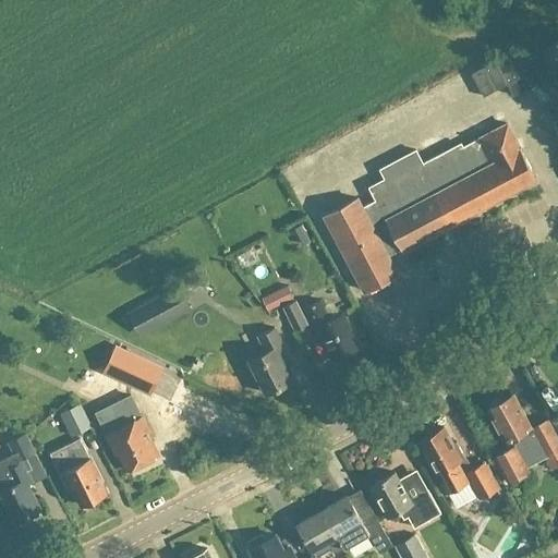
[(554,75),(557,72),(557,43),(542,52),(554,75)]
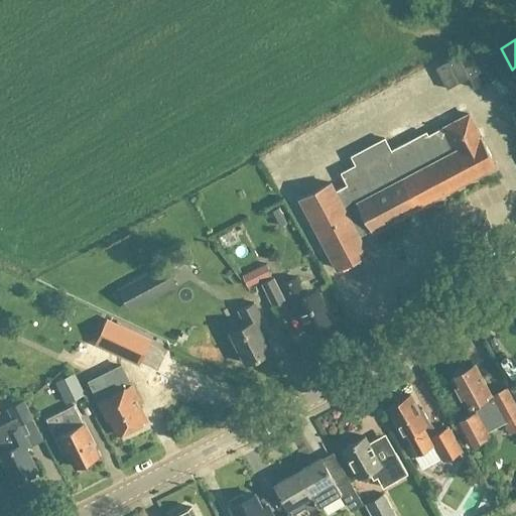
[(478,45),(435,68),(446,90),(469,79),(475,90),(496,79),(478,45)]
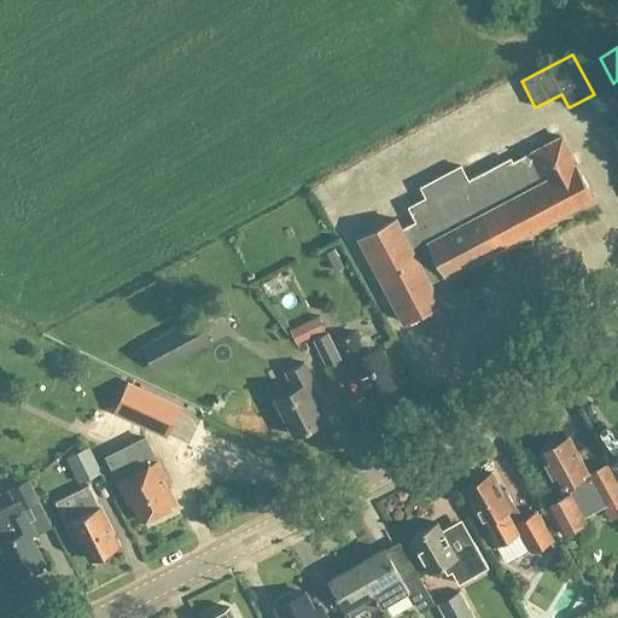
[(617,116),(606,123),(616,140),(617,138),(617,116)]
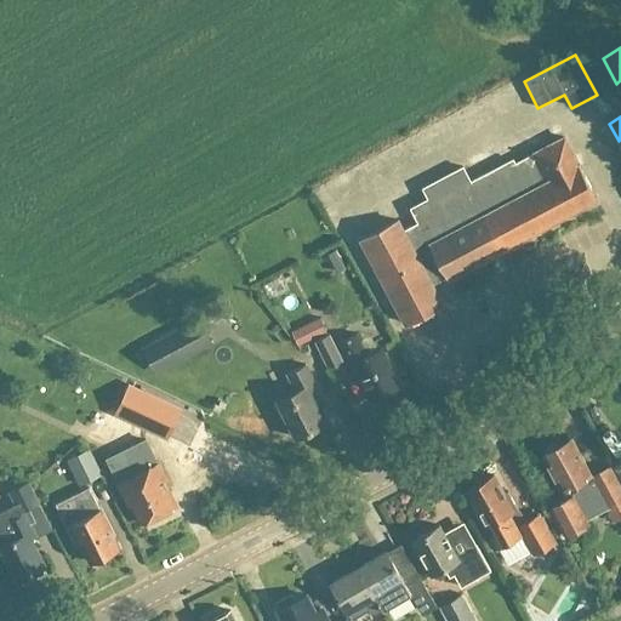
[(448,278),(484,258),(482,254),(497,246),(499,250),(594,199),(562,137),(530,154),(530,157),(513,165),(510,157),(469,178),(463,167),(421,189),(427,200),(409,210),(417,224),(448,277),(448,278)]
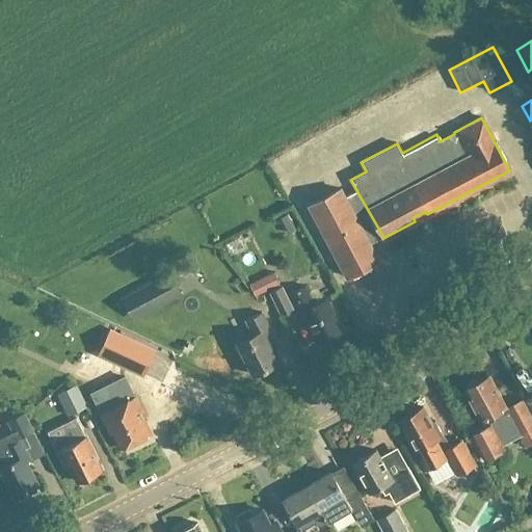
[(383,237),(357,192),(344,200),(340,191),(309,207),(346,278),(377,262),(368,244),(383,237)]
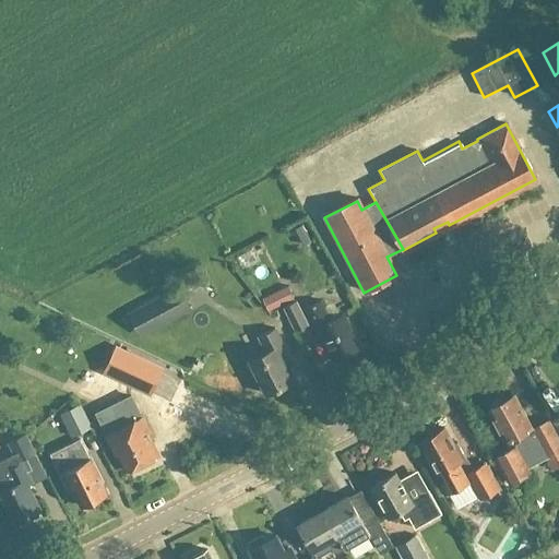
[(268,313),(294,302),(286,287),(261,300),(268,313)]
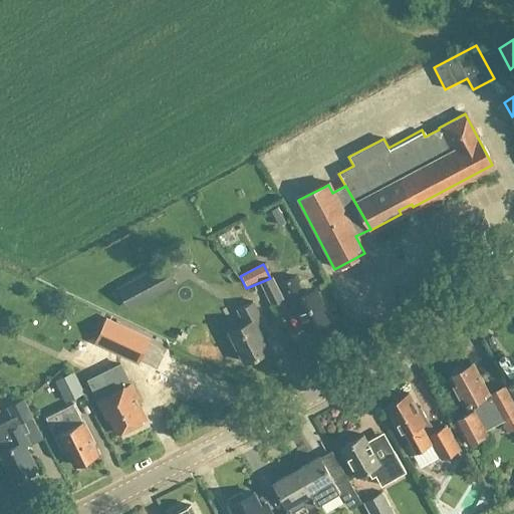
[(155,272),(118,291),(129,308),(164,290),(174,284),(165,267),(155,272)]
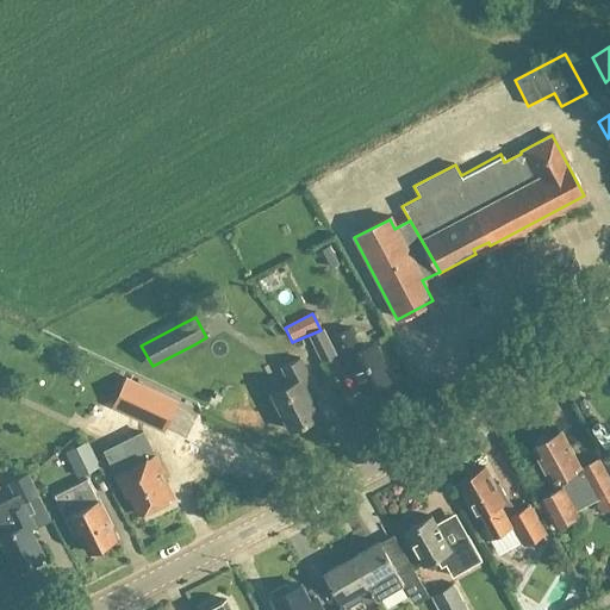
[(321,365),(335,356),(322,330),(307,337),(321,365)]
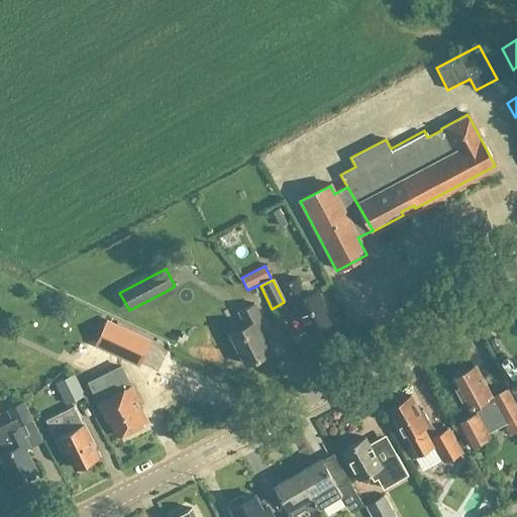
[(308,335),(331,323),(316,292),(305,297),(296,280),(282,287),(291,306),(293,305),(308,335)]
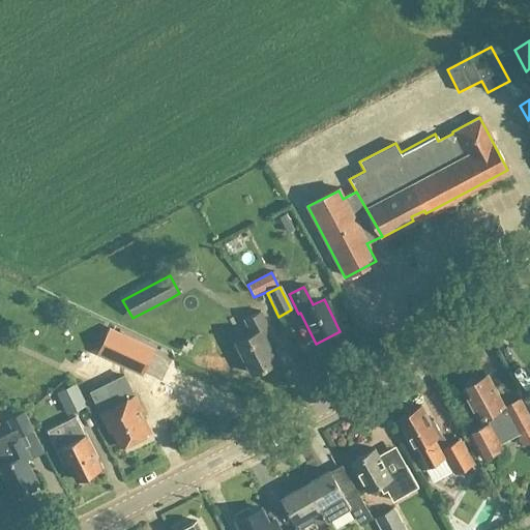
[(252,375),(276,363),(263,335),(269,332),(260,313),(244,321),(252,335),(236,343),(252,375)]
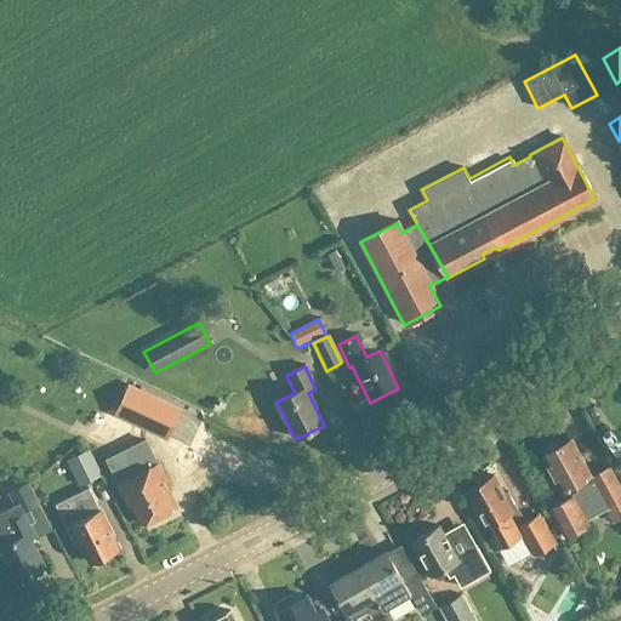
[(132,389),(125,404),(119,417),(144,429),(166,439),(178,411),(157,402),(132,389)]
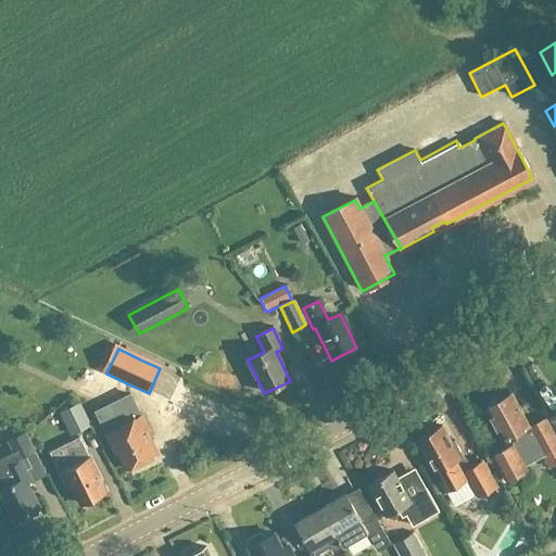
[(512,393),(498,401),(495,400),(490,402),(489,406),(484,408),(507,447),(493,455),(508,481),(528,470),(526,465),(544,454),(545,456),(555,449),(555,436),(546,418),(530,427),(512,393)]
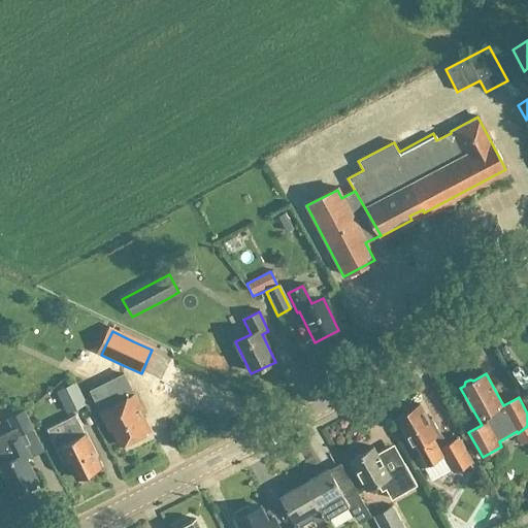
[(122,376),(90,393),(99,413),(108,432),(111,430),(119,446),(121,446),(124,447),(130,443),(132,439),(149,431),(137,409),(140,408),(133,394),(131,395),(124,381),(122,376)]
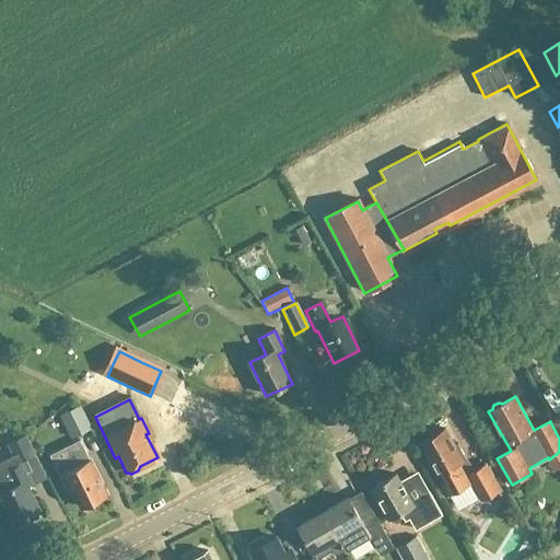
[(70,440),(91,430),(80,407),(59,418),(70,440)]
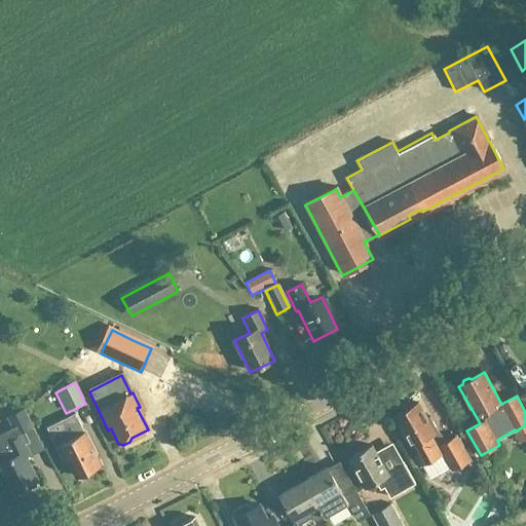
[(456,437),(443,444),(437,433),(438,433),(429,417),(426,418),(418,404),(393,417),(420,466),(442,455),(451,472),(470,461),(456,437)]
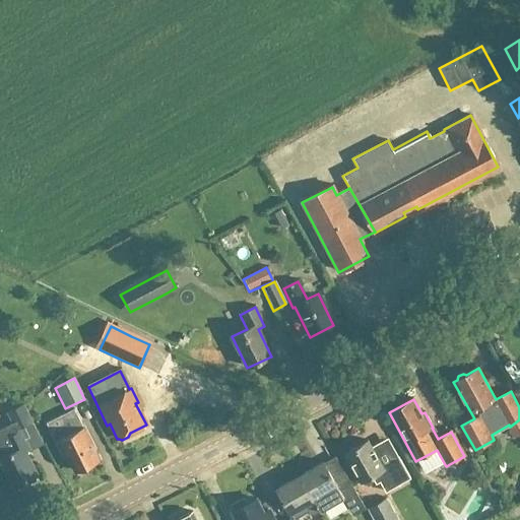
[(0,461),(13,489),(15,488),(19,491),(35,482),(35,477),(37,476),(25,453),(29,452),(23,441),(27,438),(23,428),(30,425),(21,405),(6,413),(11,425),(0,430),(0,461)]
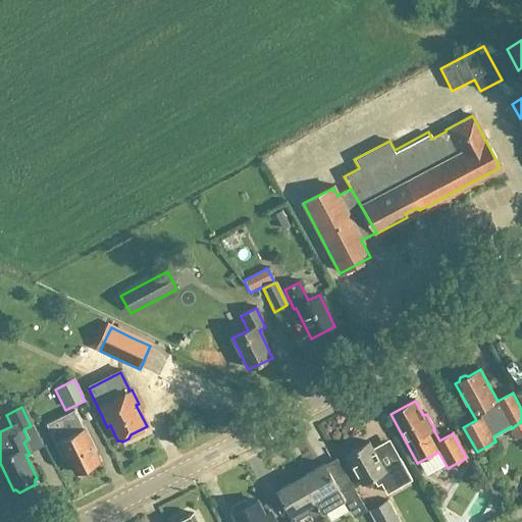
[(89,467),(99,462),(84,430),(83,430),(73,412),(47,425),(63,458),(65,457),(74,474),(76,473),(79,475),(90,470),(89,467)]
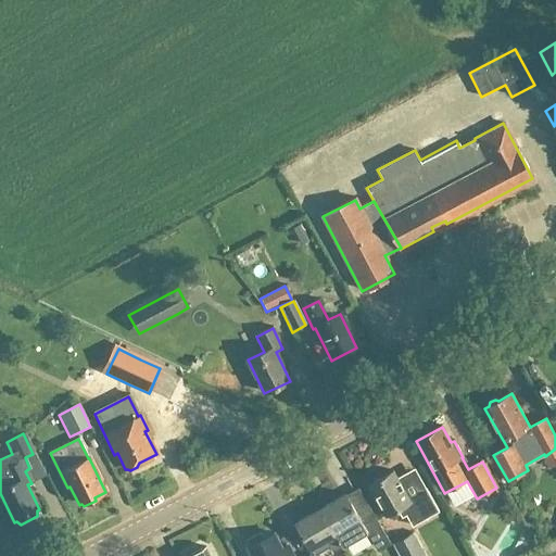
[(413,526),(438,512),(426,490),(408,500),(393,472),(368,485),(384,516),(396,509),(402,517),(407,515),(413,526)]
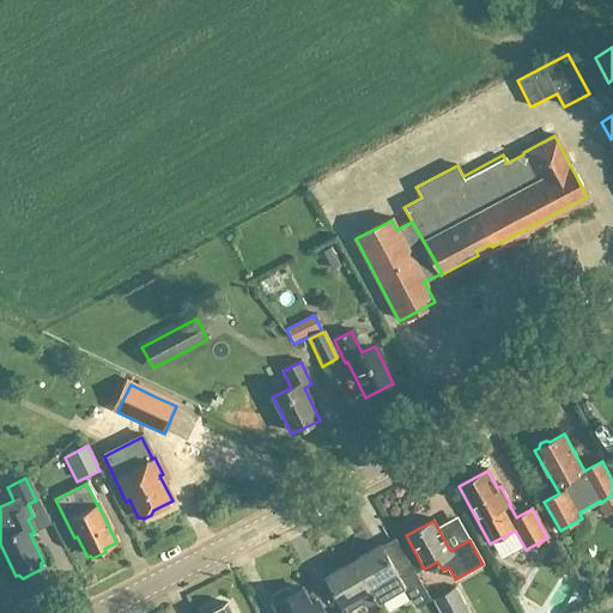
[(382,546),(356,562),(380,602),(406,588),(416,604),(429,596),(414,571),(401,580),(382,546)]
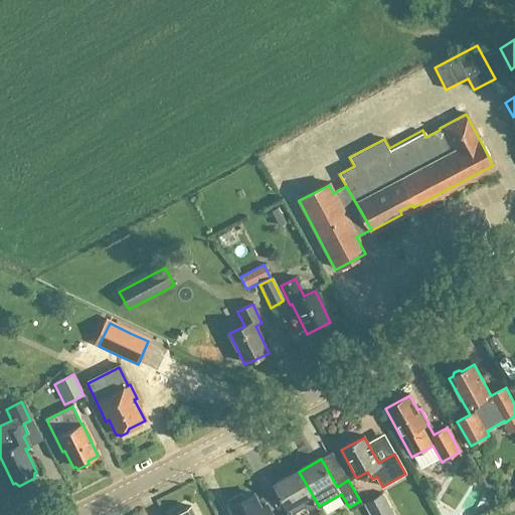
[(299,472),(275,485),(293,514),(306,507),(309,512),(319,506),(299,472)]
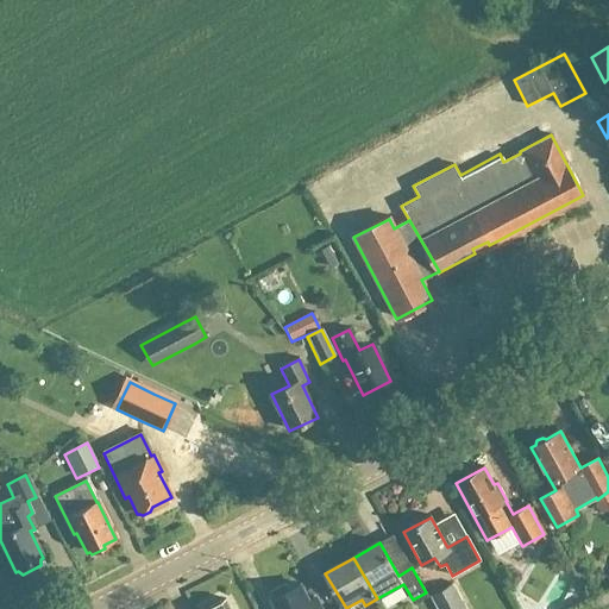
[(468,608),(453,583),(432,595),(439,608),(468,608)]
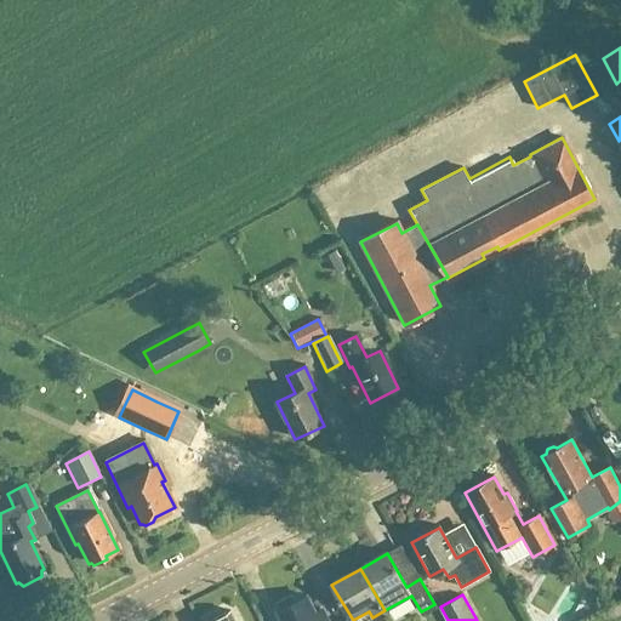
[(292,596),(277,604),(280,610),(278,611),(283,620),(325,620),(322,611),(314,614),(306,597),(296,603),(292,596)]
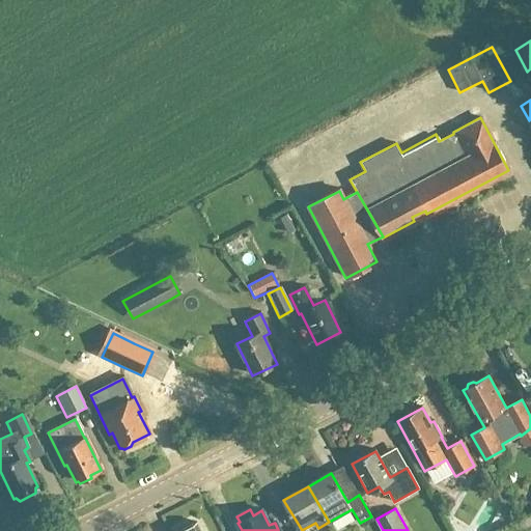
[(177,530),(199,530),(195,522),(177,530)]
